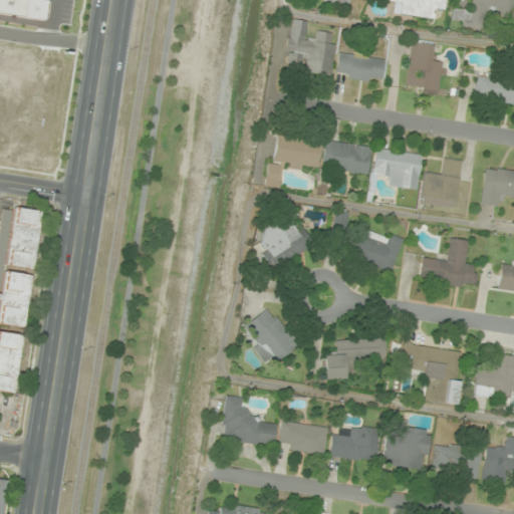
[(435,19),(436,12),(444,13),(445,0),(386,0),(386,2),(395,3),(394,14),(435,19)]
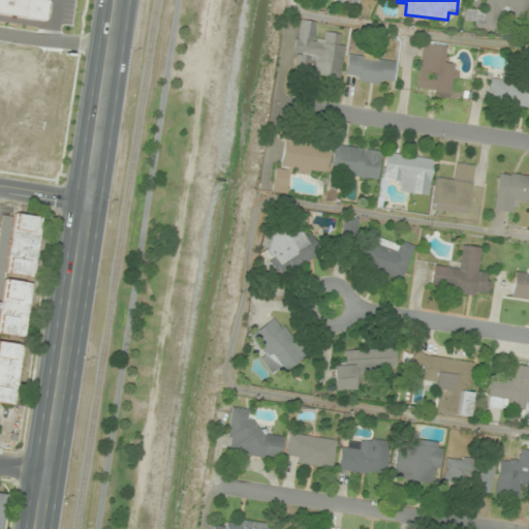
[(528,0),(485,0),(485,9),(466,7),(464,24),(496,28),(498,14),(527,19),(528,0)]
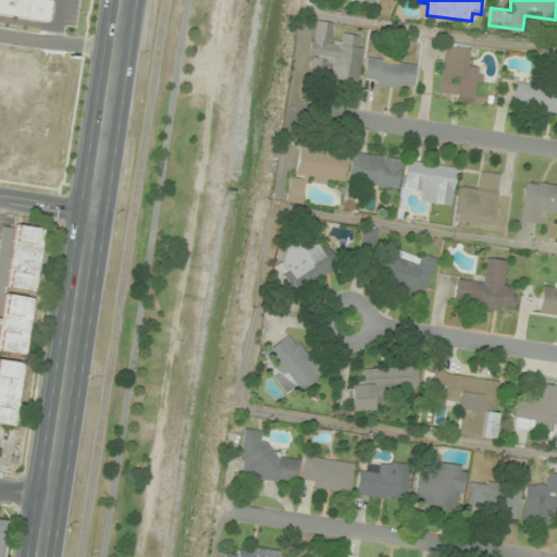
[(357,83),(363,39),(331,35),(333,23),(313,21),(307,69),(330,71),(329,79),(357,83)]
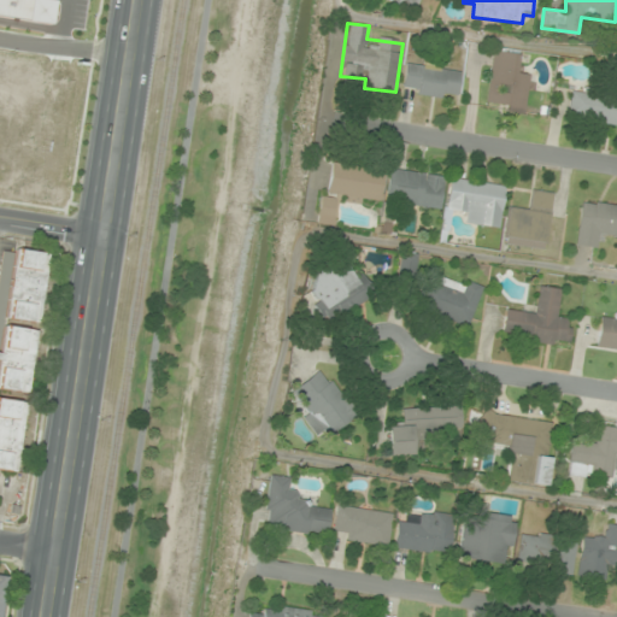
[(522,53),(494,50),(486,106),(527,112),(533,75),(518,72),(522,53)]
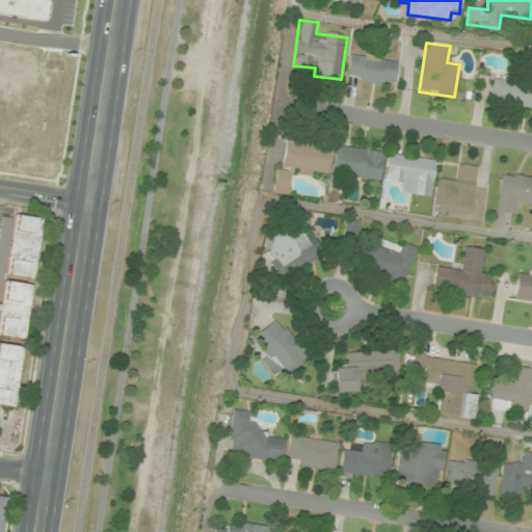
[(395,84),(398,58),(349,53),(346,79),(395,84)]
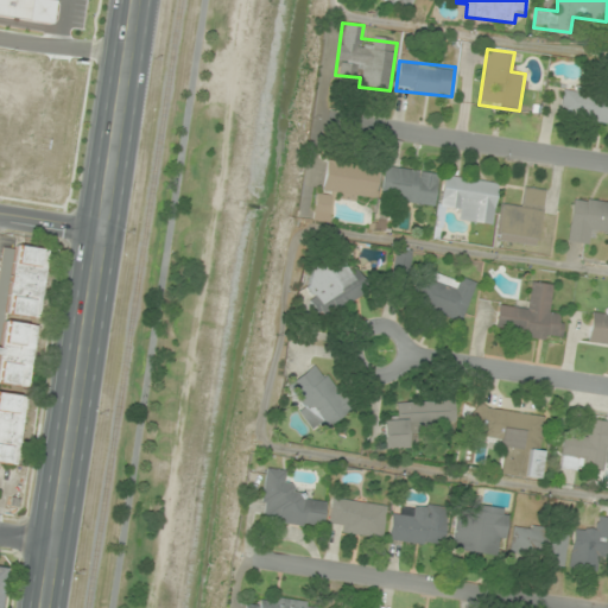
[(607,96),(564,89),(559,116),(607,124),(607,96)]
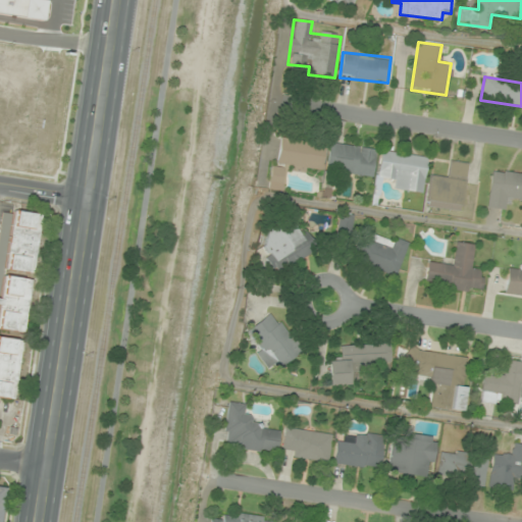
[(319,173),(324,145),(280,138),(275,166),(270,165),(267,189),(281,191),(286,167),(319,173)]
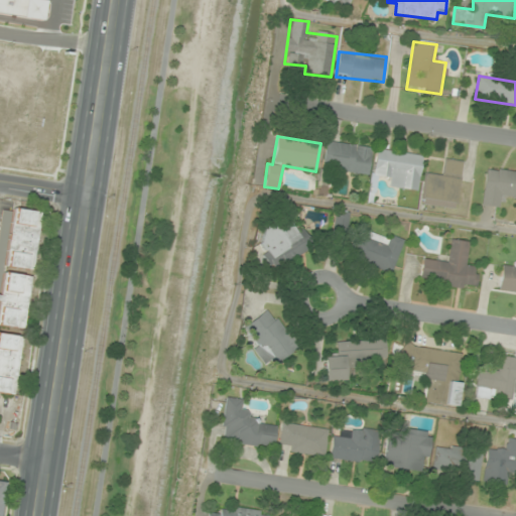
[(369,174),(372,147),(326,141),(323,169),(369,174)]
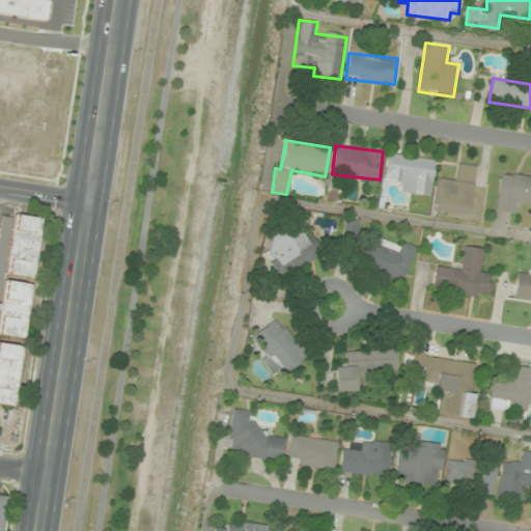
[(436,160),(388,152),(384,179),(402,183),(401,193),(429,197),(436,160)]
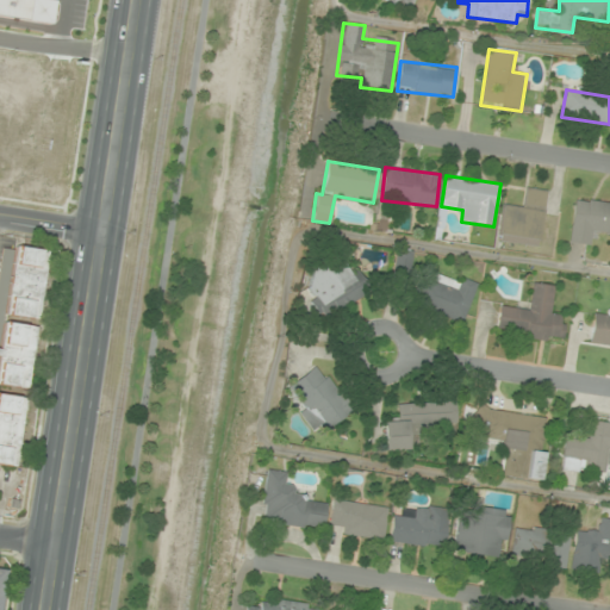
[(547,191),(522,188),(520,206),(503,204),(498,241),(540,247),(547,191)]
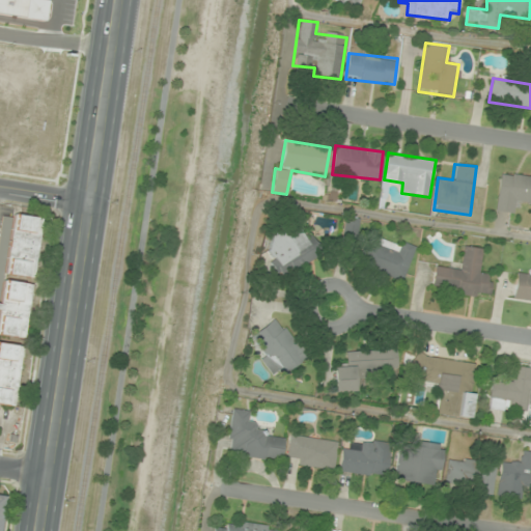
[(530,204),(530,175),(500,172),(496,211),(515,213),(516,203),(530,204)]
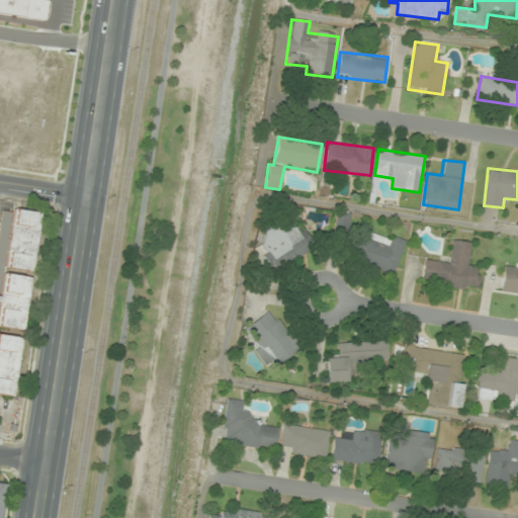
[(32,272),(40,212),(13,208),(4,268),(32,272)]
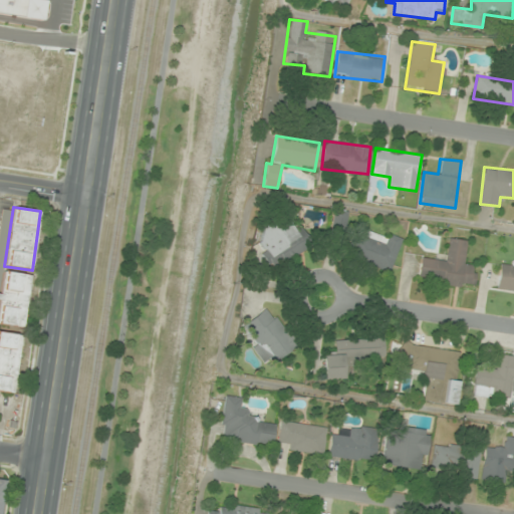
[(330,231),(344,233),(348,211),(334,209),(330,231)]
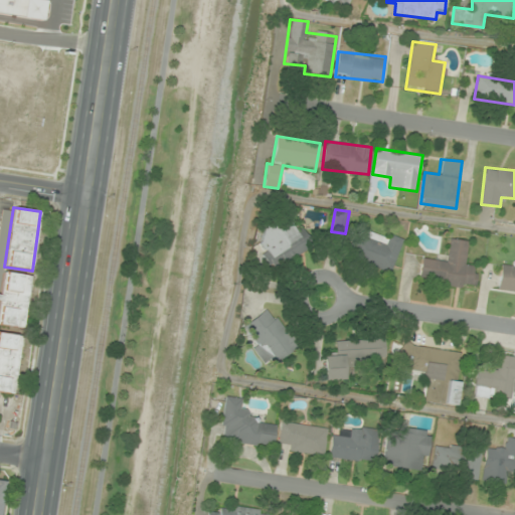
[(302,227),(296,231),(290,221),(278,229),(274,223),(255,234),(272,261),(279,255),(285,265),(314,245),(302,227)]
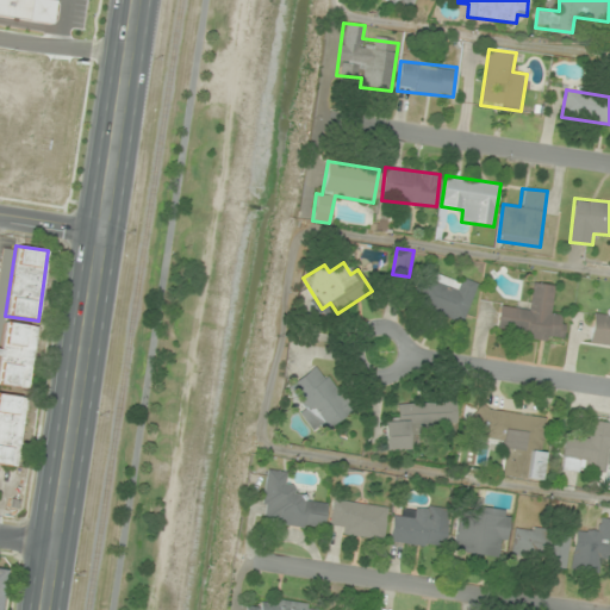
[(410,306),(465,323),(477,284),(436,271),(434,279),(419,275),(410,306)]
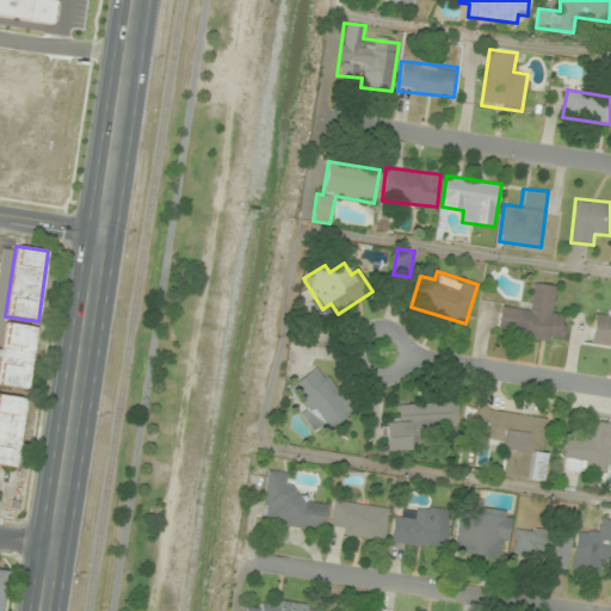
[(556,285),(532,283),(530,310),(500,308),(498,334),(565,341),(567,315),(554,314),(556,285)]
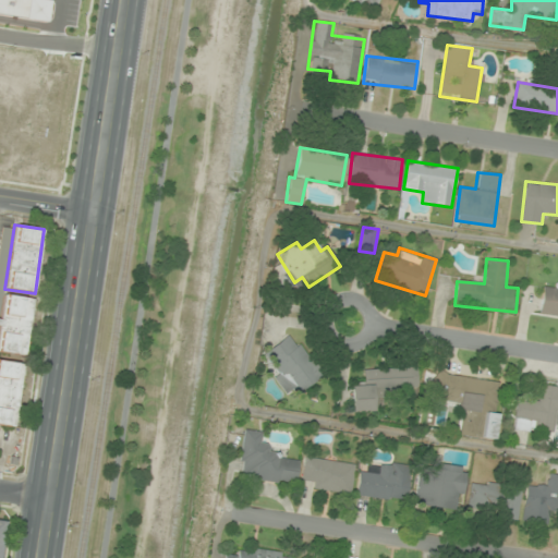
[(557,316),(557,282),(543,281),(538,315),(557,316)]
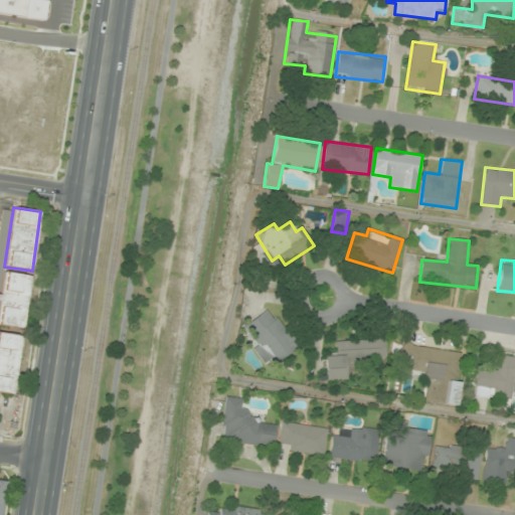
[(21,335),(0,332),(0,325),(24,328),(30,275),(0,271),(0,391),(13,393),(21,335)]
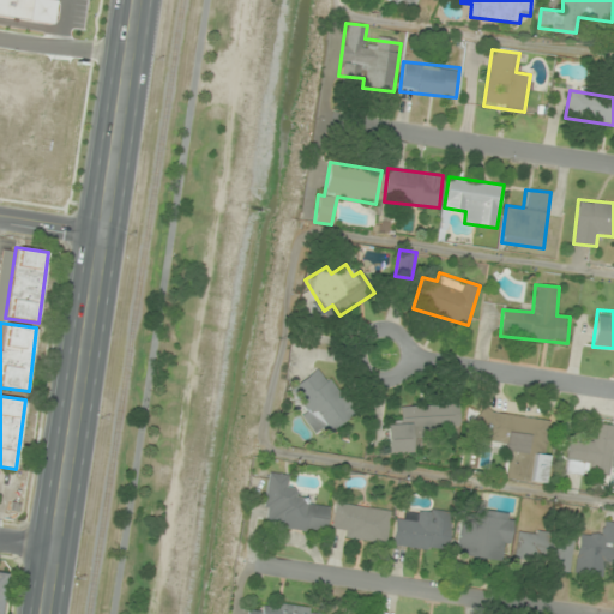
[(356,415),(323,365),(287,389),(315,433),(324,427),(327,433),(356,415)]
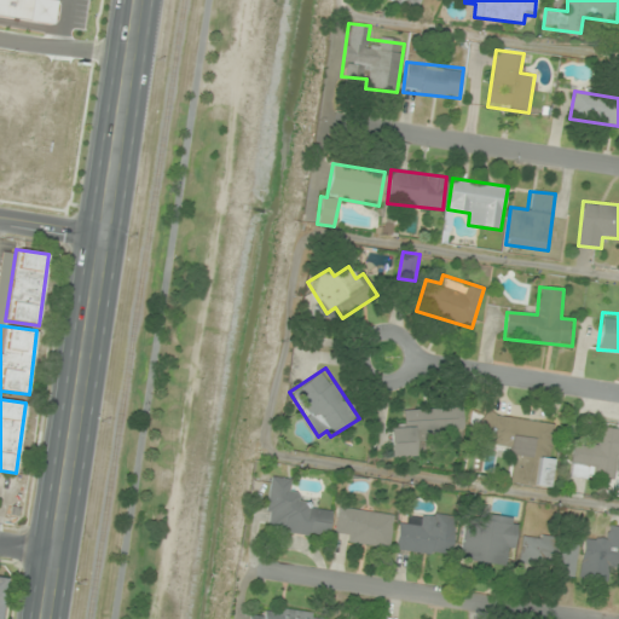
[(404,410),(405,427),(389,427),(391,457),(416,456),(415,434),(463,432),(463,408),(404,410)]
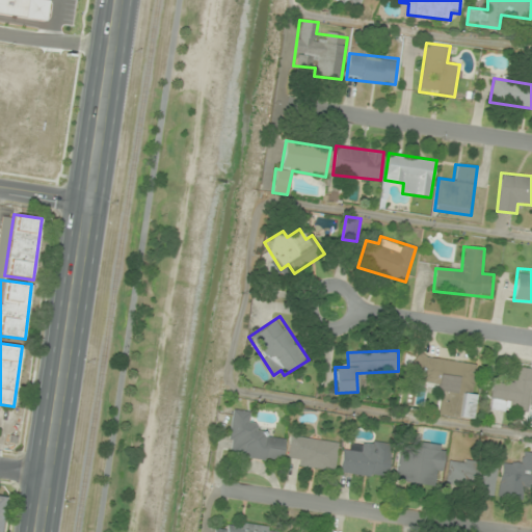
[(472,419),(475,392),(474,392),(477,362),(413,355),(410,379),(441,382),(437,416),(472,419)]
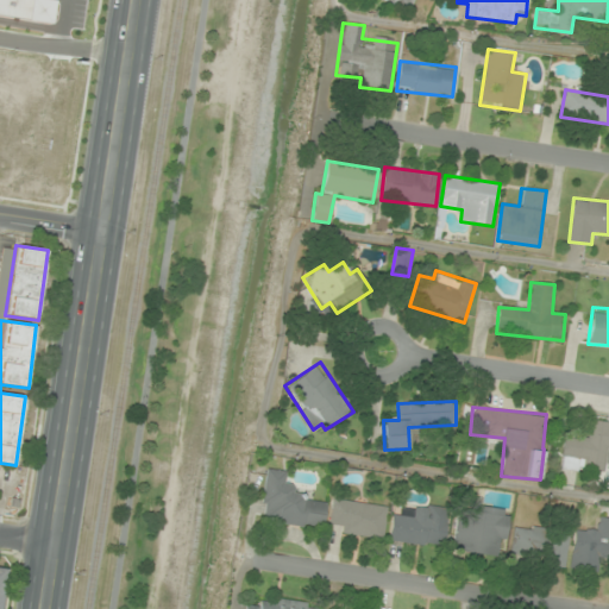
[(606,473),(606,468),(608,468),(608,424),(589,422),(588,439),(563,437),(560,470),(606,473)]
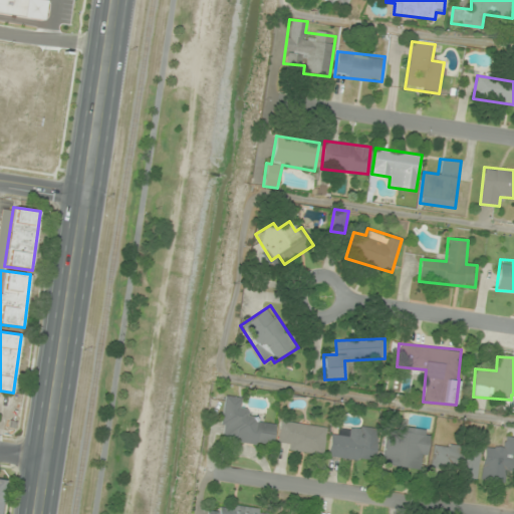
[(219,440),(274,446),(277,422),(243,419),(246,398),(224,396),(219,440)]
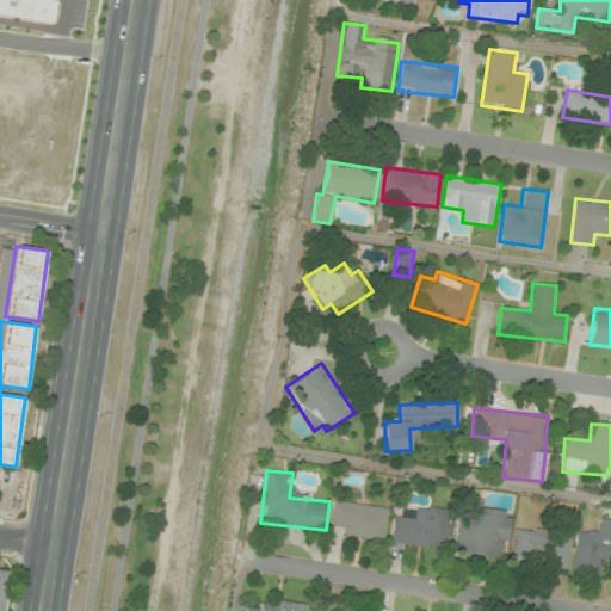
[(389,506),(334,500),(332,524),(343,525),(341,537),(386,542),(389,506)]
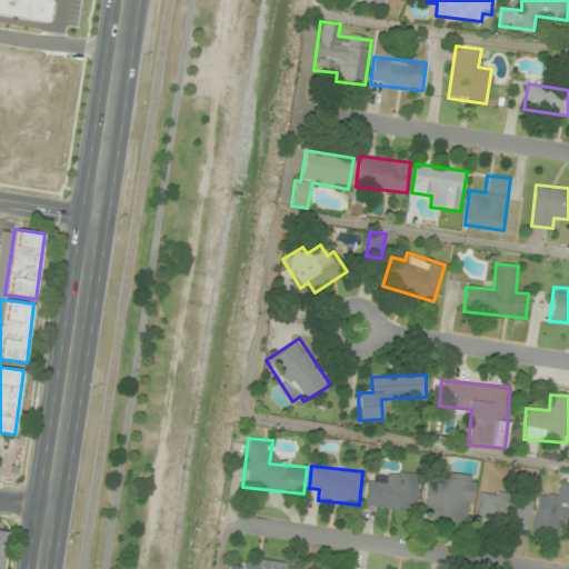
[(416,511),(420,473),(389,470),(388,482),(367,480),(365,506),(416,511)]
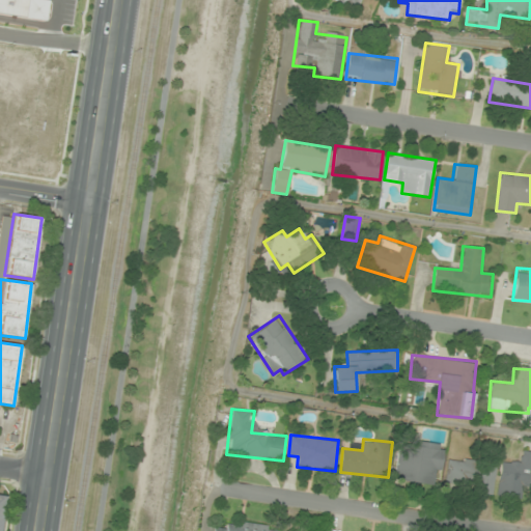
[(394,479),(438,485),(444,444),(409,440),(407,449),(399,448),(394,479)]
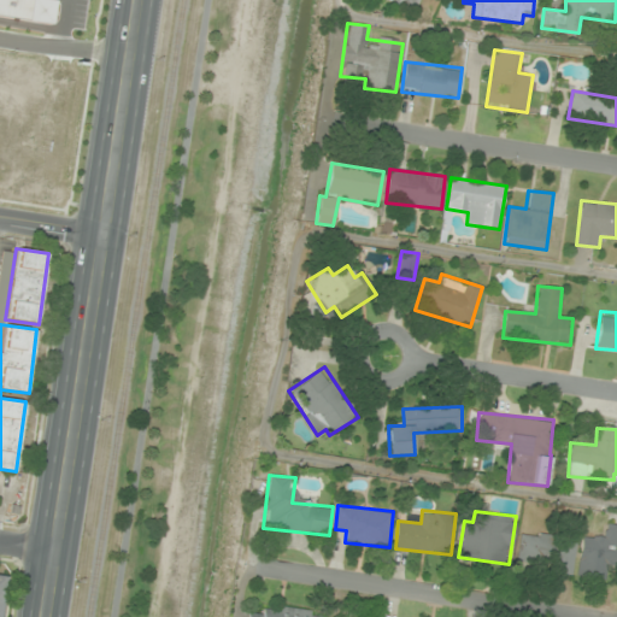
[(605,538),(581,536),(577,577),(606,580),(607,568),(616,568),(616,522),(606,522),(605,538)]
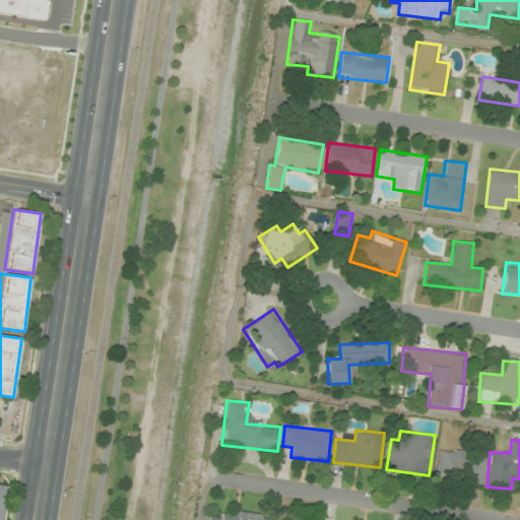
[(481,485),(486,456),(439,448),(435,478),(481,485)]
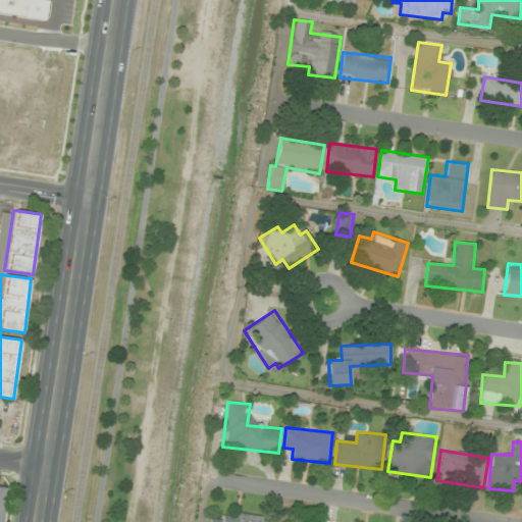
[(275,521),(276,519),(224,511),(222,520),(210,518),(209,521),(275,521)]
